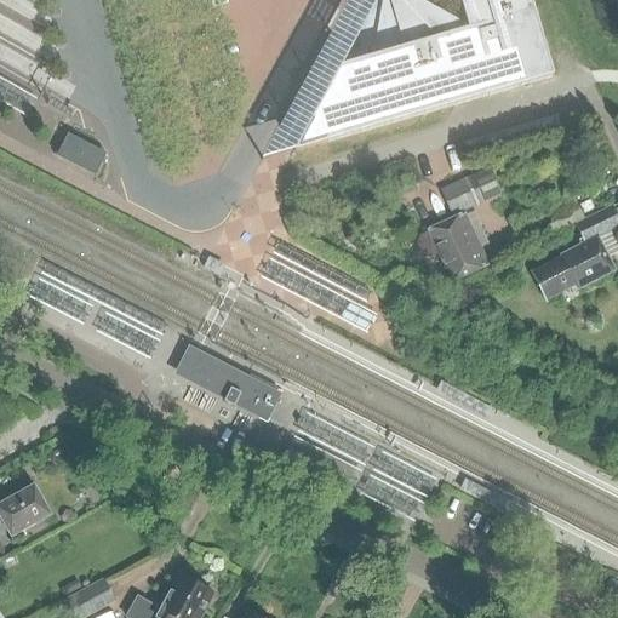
[(296,150),(297,150),(447,106),(555,74),(533,0),(377,0),(368,17),(367,16),(366,16),(365,16),(364,16),(362,16),(361,16),(360,17),(359,17),(359,18),(358,18),(358,19),(356,21),(356,22),(355,23),(355,24),(355,26),(356,27),(356,28),(356,29),(358,29),(358,30),(359,30),(359,32),(360,32),(342,64),(341,64),(341,66),(322,99),(320,98),(319,98),(318,98),(316,99),(315,99),(314,99),(314,101),(313,101),(312,102),(312,103),(310,104),(310,106),(310,107),(310,108),(310,109),(310,110),(312,112),(312,113),(313,113),(314,114),(295,148),(295,149),(296,150)]
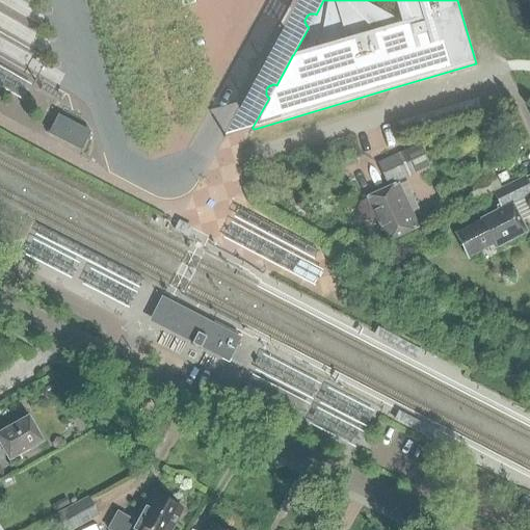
[(87,137),(90,131),(61,115),(59,114),(51,132),(82,149),(87,137)]
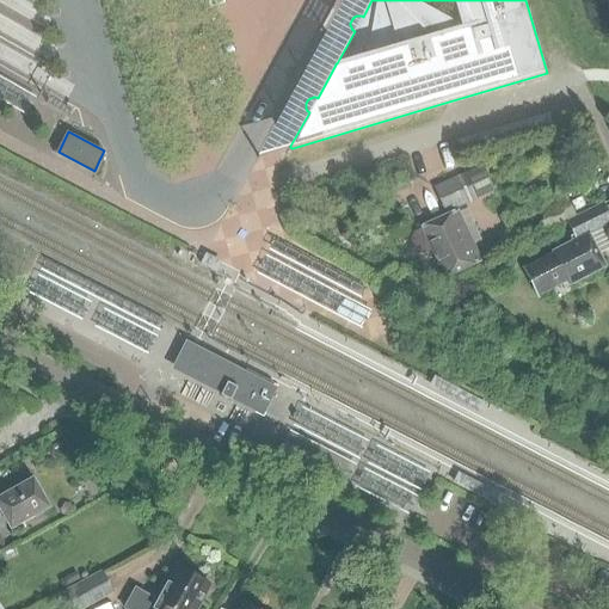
[(465,172),(435,185),(447,211),(477,198),(465,172)]
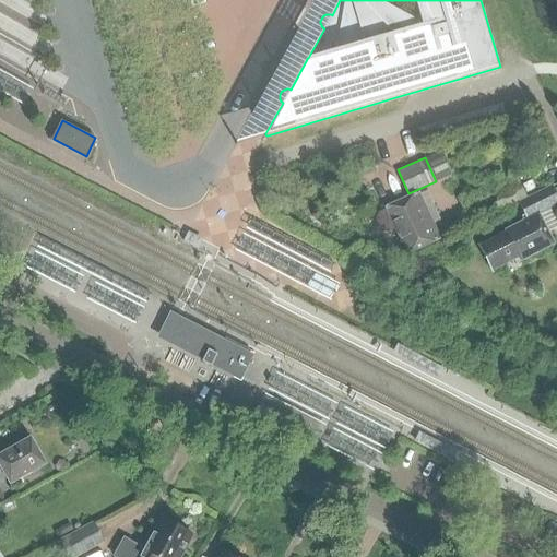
[(556,220),(550,208),(556,203),(556,192),(553,185),(519,202),(528,220),(507,230),(507,232),(481,245),(493,270),(520,256),(522,260),(555,244),(548,229),(556,225),(556,220)]
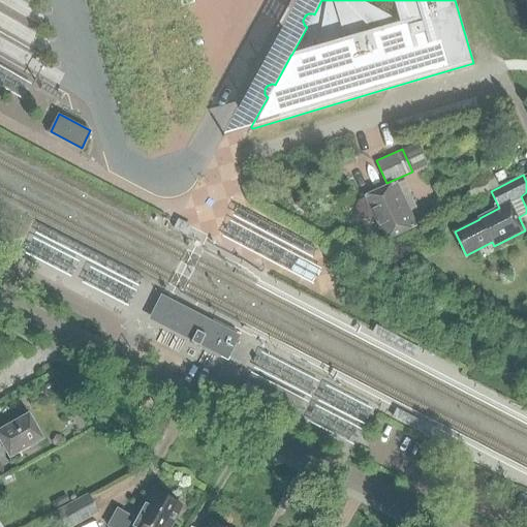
[(388,187),(366,197),(359,202),(357,209),(360,216),(368,218),(374,215),(386,240),(414,225),(410,218),(412,217),(397,184),(388,188),(388,187)]
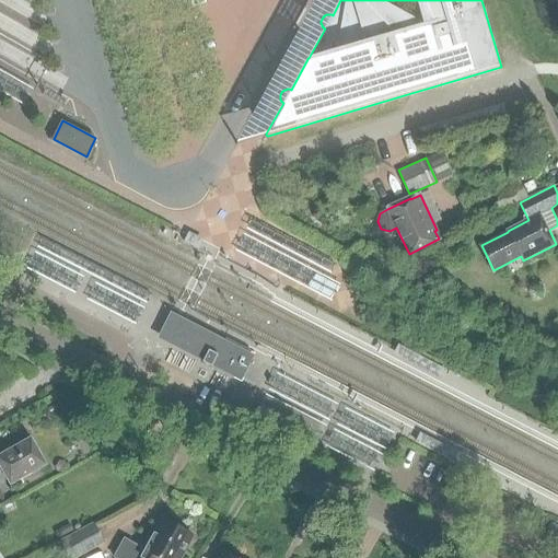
[(248,219),(234,247),(335,298),(347,274),(329,265),(339,245),(316,234),(309,248),(248,219)]
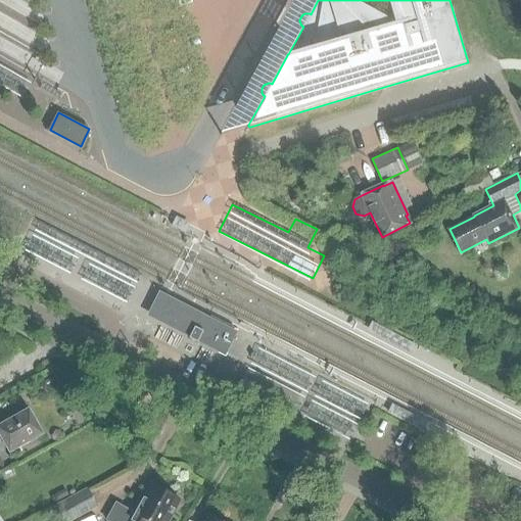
[(226,330),(228,325),(210,317),(208,321),(173,302),(164,319),(191,333),(189,337),(198,342),(201,338),(227,351),(236,335),(226,330)]
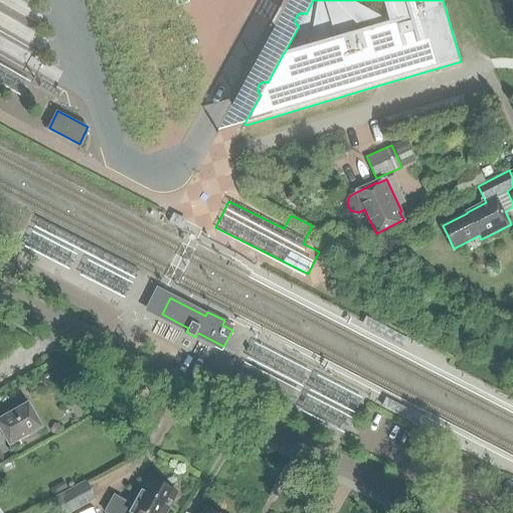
[(0,416),(0,434),(10,451),(44,431),(27,401),(1,417),(0,416)]
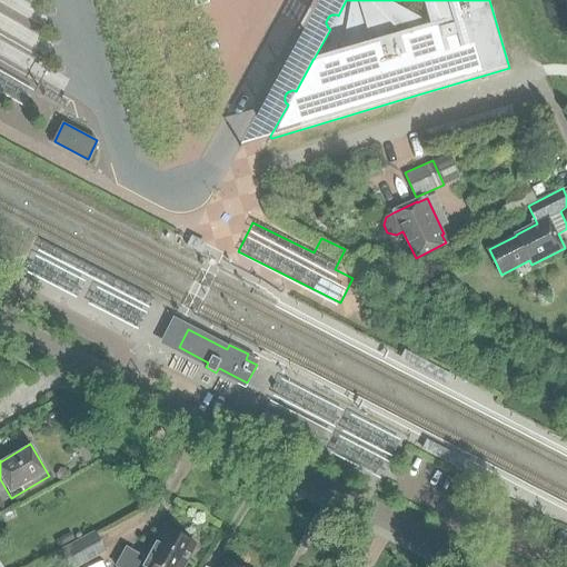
[(186,566),(200,544),(167,525),(155,546),(153,545),(146,558),(127,547),(118,564),(123,566),(186,566)]
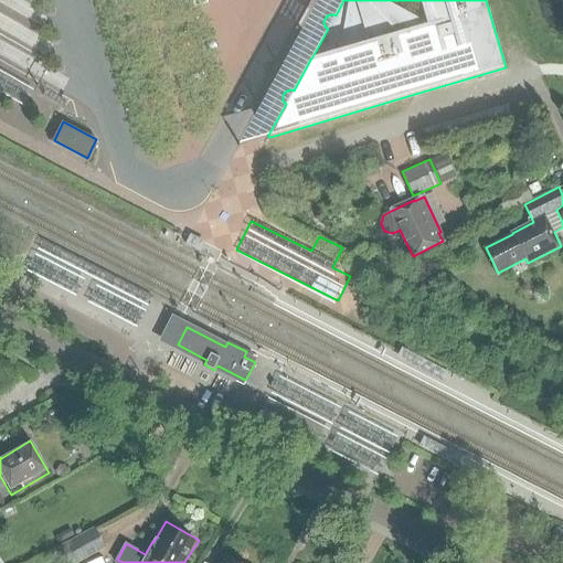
[(94,526),(61,544),(71,562),(76,562),(106,548),(94,526)]
